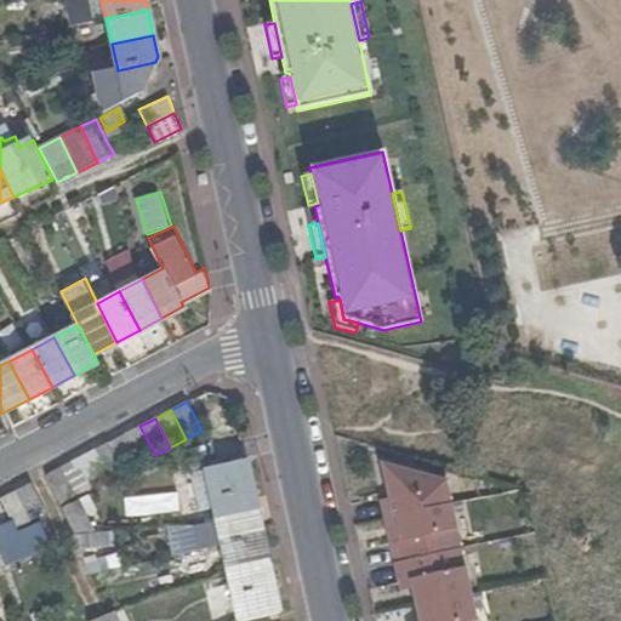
[(140,426),(124,434),(140,463),(155,455),(140,426)]
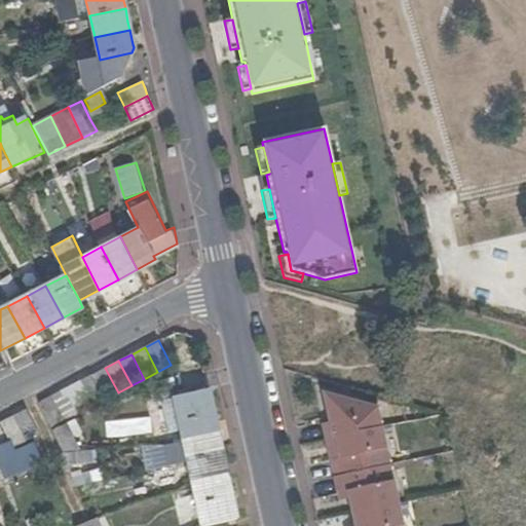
[(105,368),(91,375),(105,400),(118,392),(105,368)]
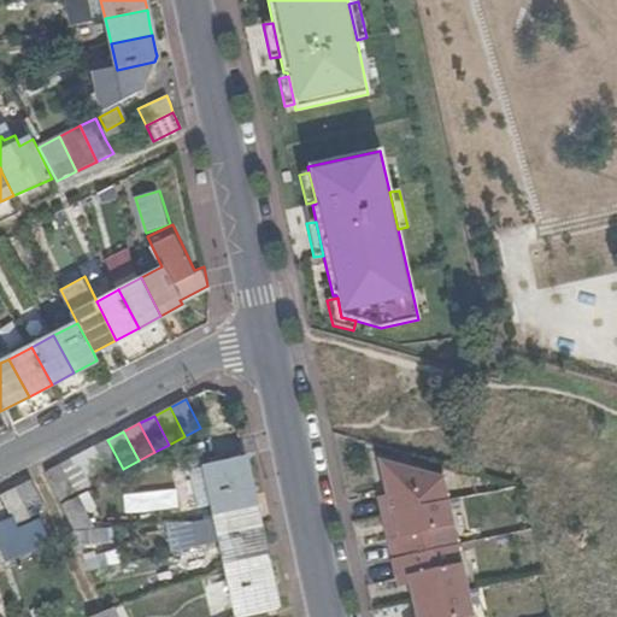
[(107,440),(93,448),(109,476),(123,469),(107,440)]
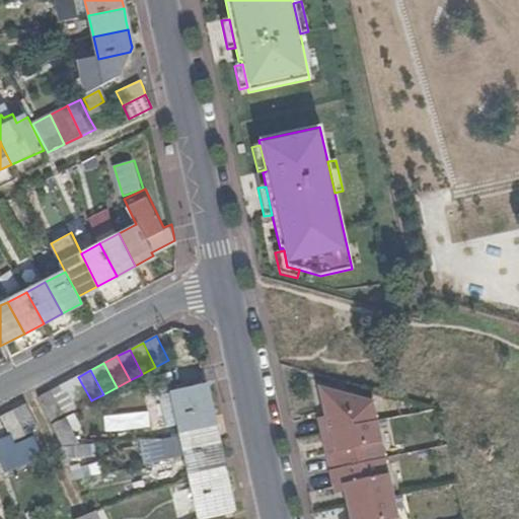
[(78,377),(66,383),(78,408),(91,400),(78,377)]
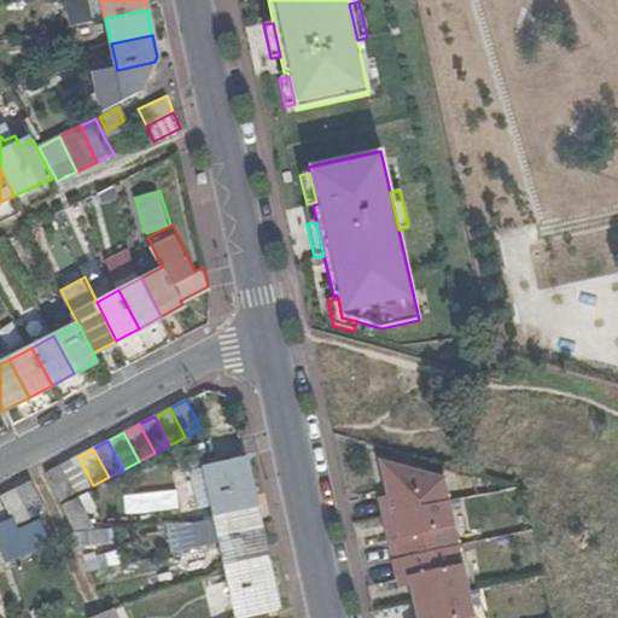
[(79,456),(62,465),(77,494),(93,485),(79,456)]
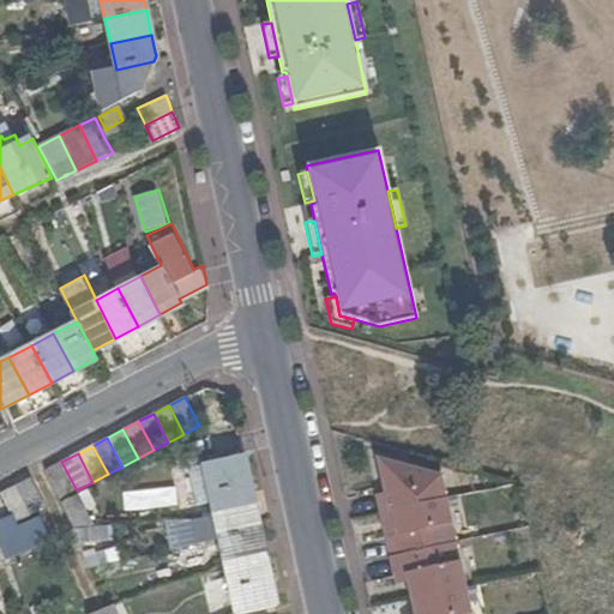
[(212,510),(253,501),(248,479),(242,455),(203,462),(212,510)]
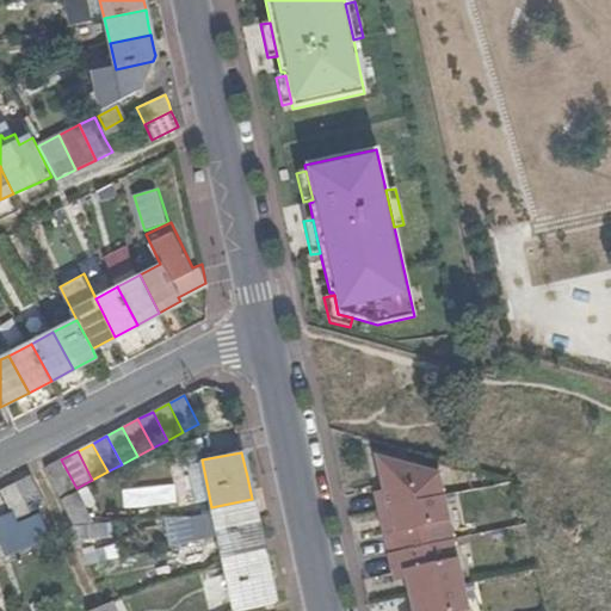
[(382,491),(372,492),(376,510),(388,507),(443,495),(438,474),(374,456),(382,491)]
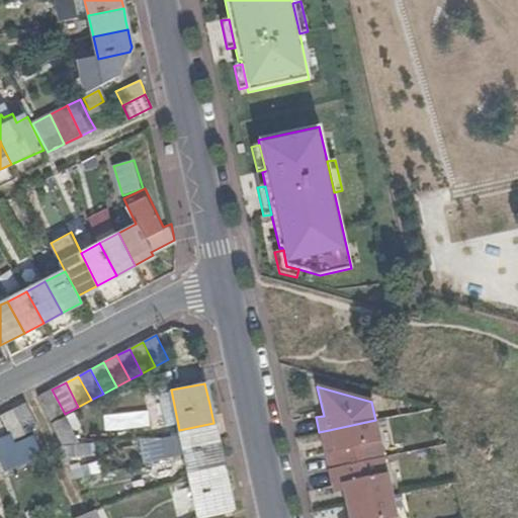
[(52,421),(65,414),(52,390),(39,396),(52,421)]
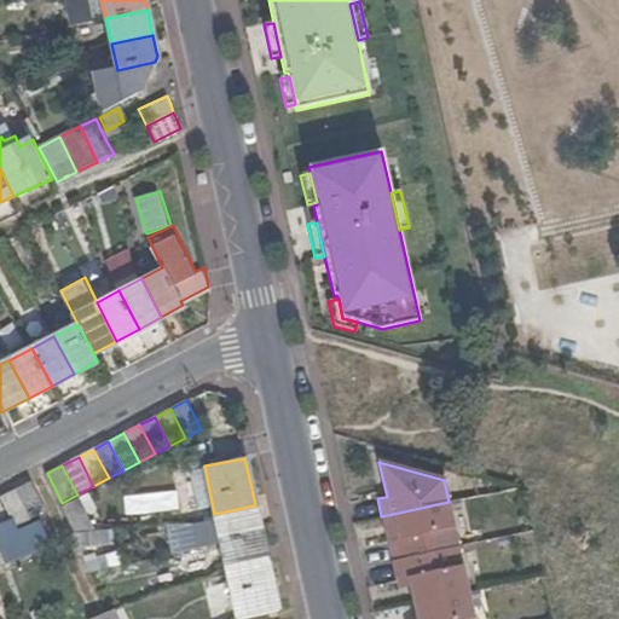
[(33,482),(18,490),(29,520),(40,514),(45,513),(33,482)]
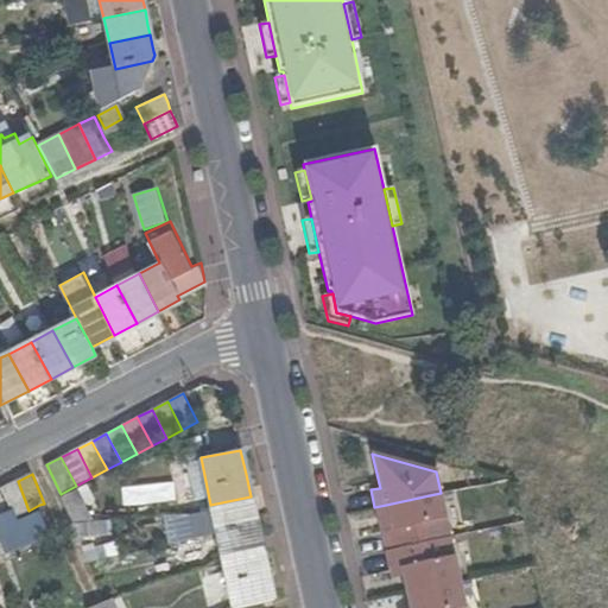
[(13,518),(29,511),(18,481),(1,489),(13,518)]
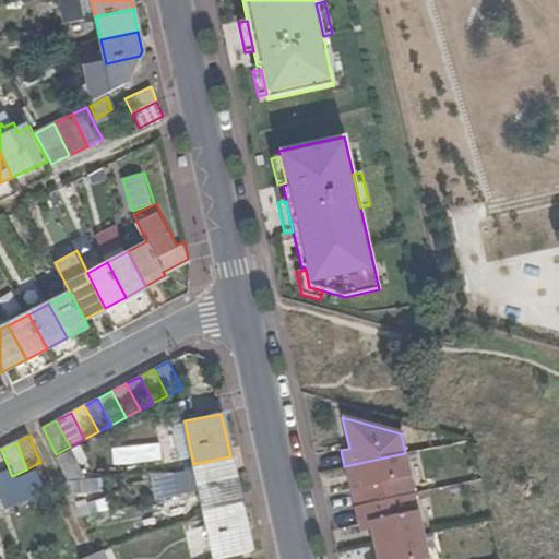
[(74,449),(72,450),(57,458),(60,463),(68,482),(86,479),(74,449)]
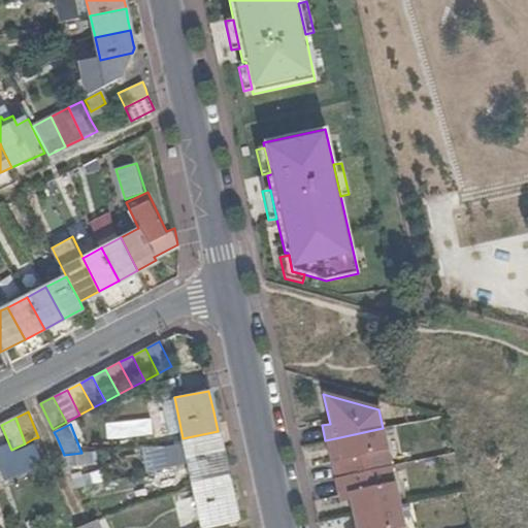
[(334,480),(392,467),(383,428),(335,438),(340,460),(330,462),(334,480)]
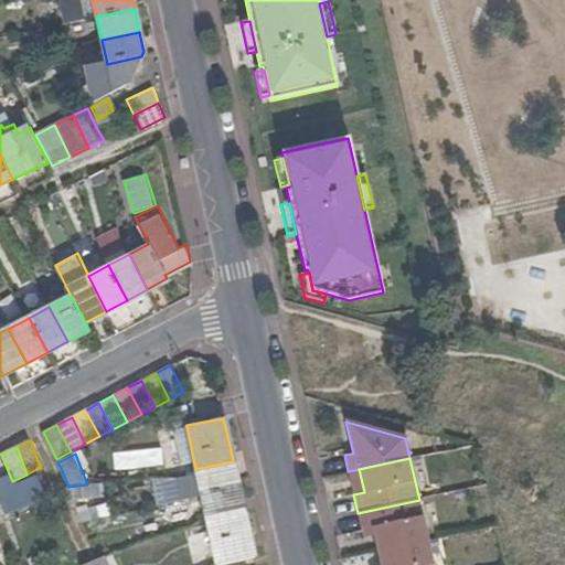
[(181,499),(201,493),(238,486),(236,475),(233,461),(195,469),(177,473),(181,499)]
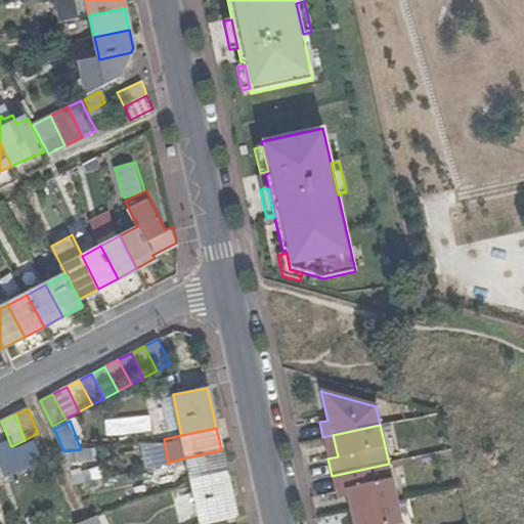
[(322,437),(328,459),(338,456),(333,435),(322,437)]
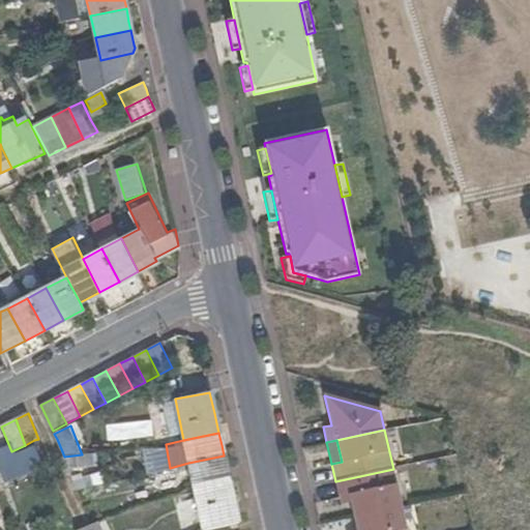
[(226,466),(224,455),(188,463),(194,482),(229,476),(226,466)]
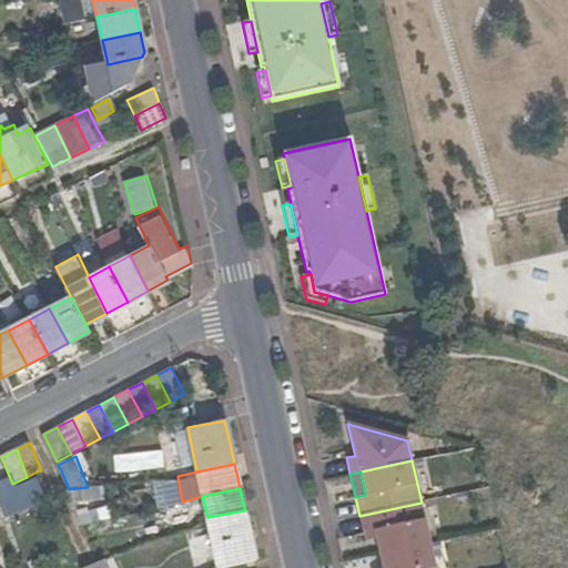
[(379,555),(430,544),(422,503),(359,516),(364,535),(374,531),(376,539),(379,555)]
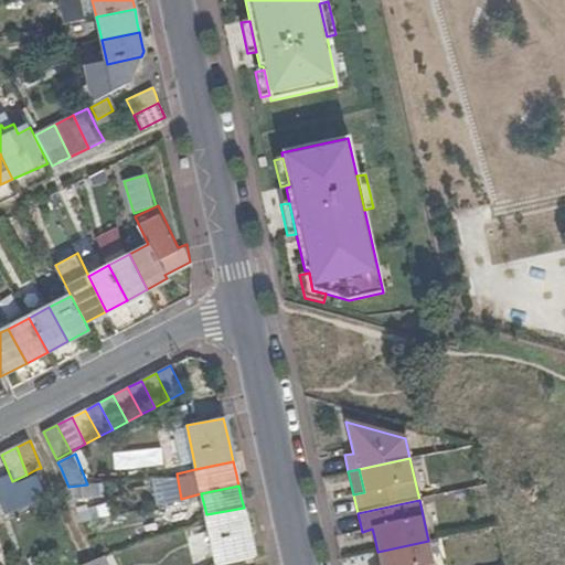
[(84,521),(114,515),(112,504),(82,510),(84,521)]
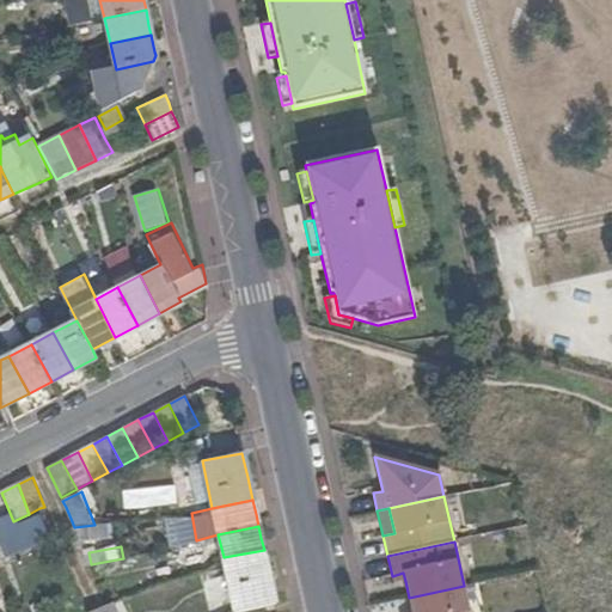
[(268,569),(264,550),(224,557),(234,607),(236,606),(249,600),(261,597),(274,595),(268,569)]
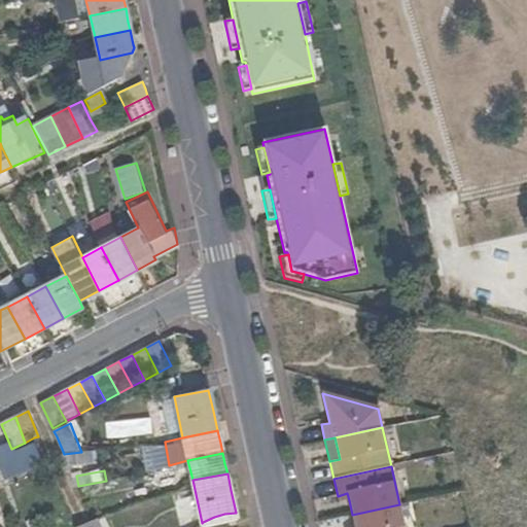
[(339,502),(349,500),(347,493),(338,496),(339,502)]
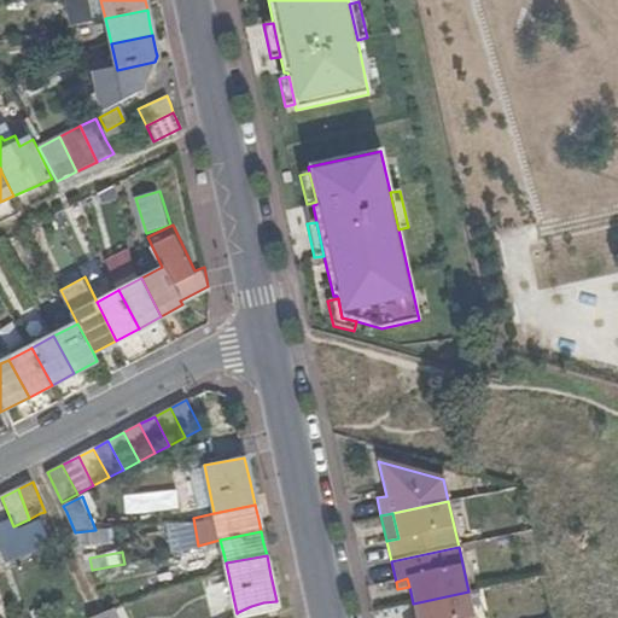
[(473,617),(468,592),(413,604),(415,617),(473,617)]
